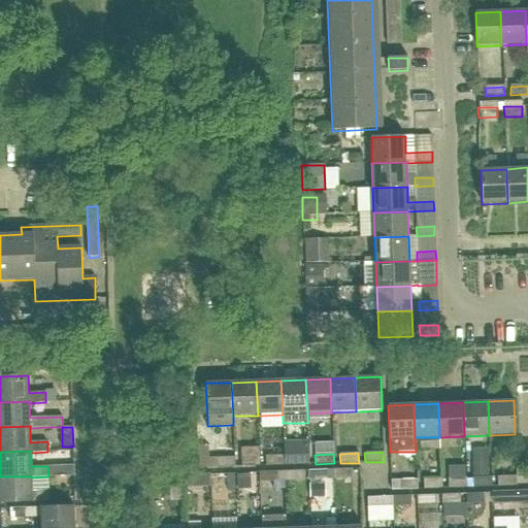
[(291,465),(309,464),(308,455),(291,456),(291,465)]
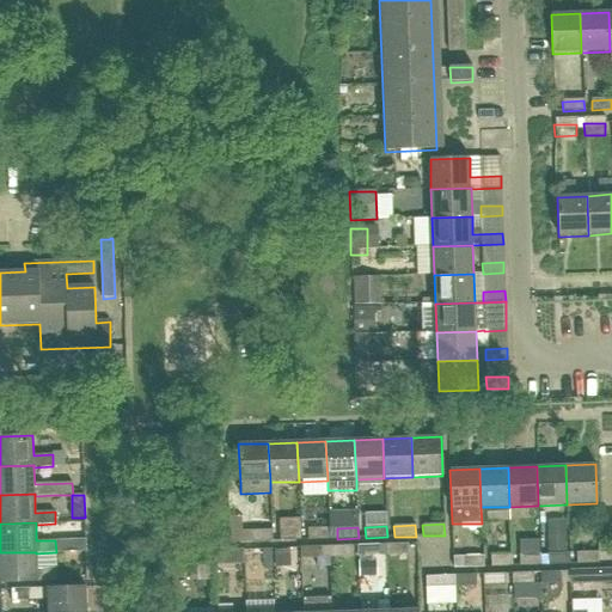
[(308,540),(330,539),(329,528),(308,530),(308,540)]
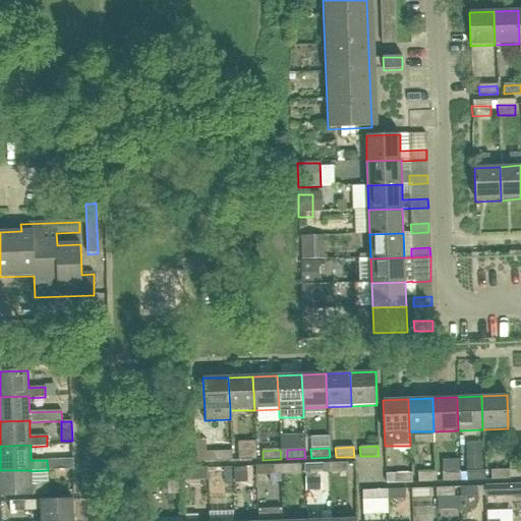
[(238,461),(256,460),(255,451),(238,451),(238,461)]
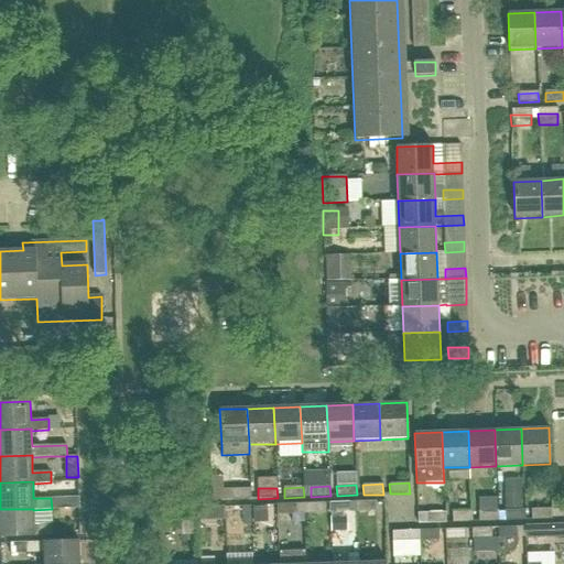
[(231,500),(251,499),(250,489),(231,489),(231,500)]
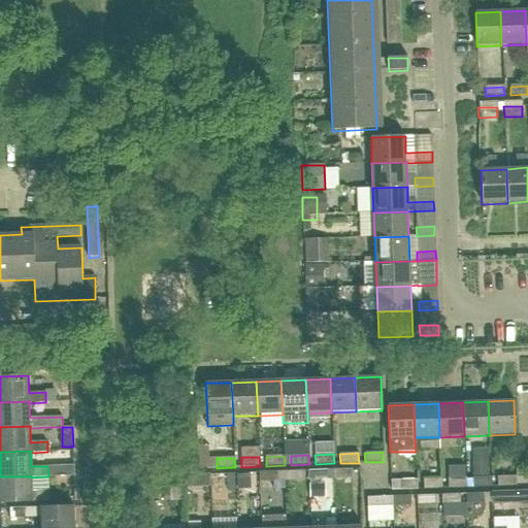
[(61,465),(48,466),(48,476),(61,476),(61,465)]
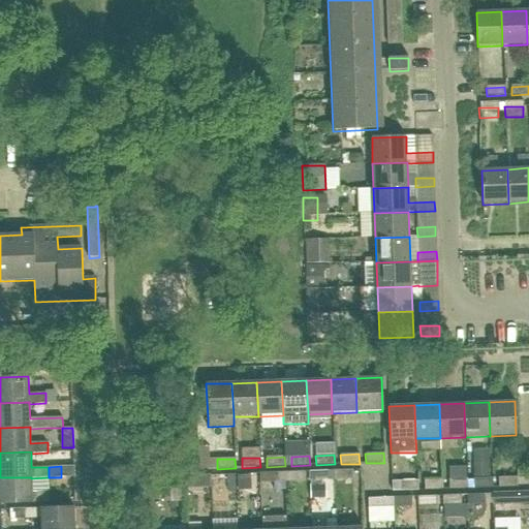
[(334,480),(352,479),(352,470),(334,471),(334,480)]
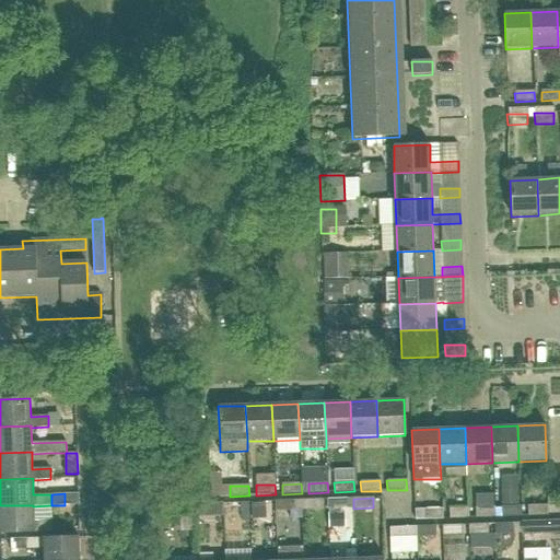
[(327,510),(347,509),(347,499),(327,500),(327,510)]
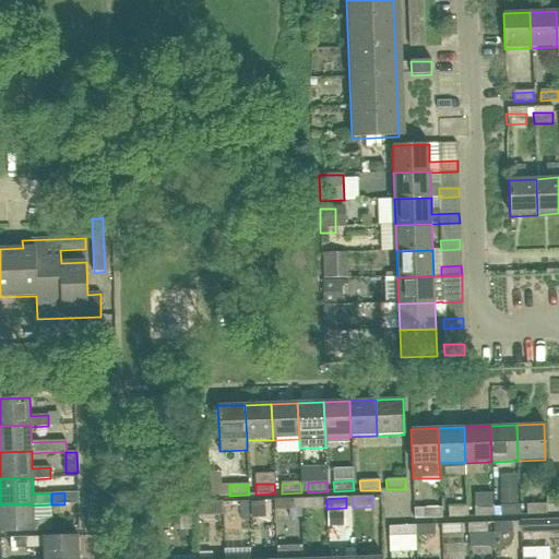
[(300,510),(320,509),(320,499),(300,499),(300,510)]
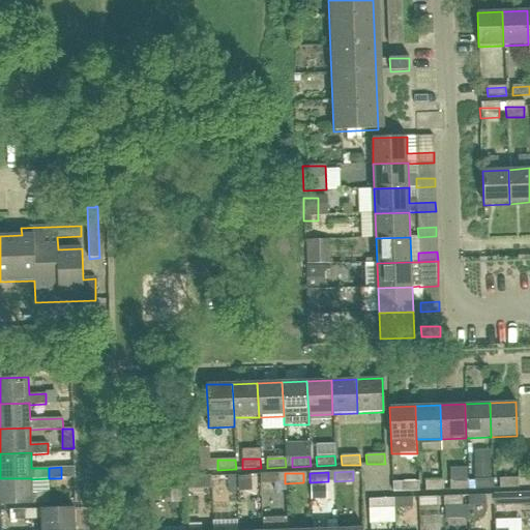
[(261,484),(278,483),(278,474),(260,474),(261,484)]
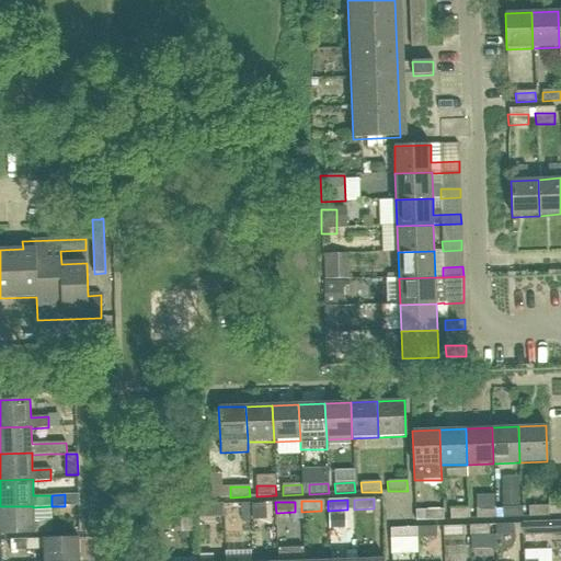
[(34,522),(33,507),(33,506),(0,506),(0,534),(34,533),(34,534),(52,533),(52,522),(34,522)]
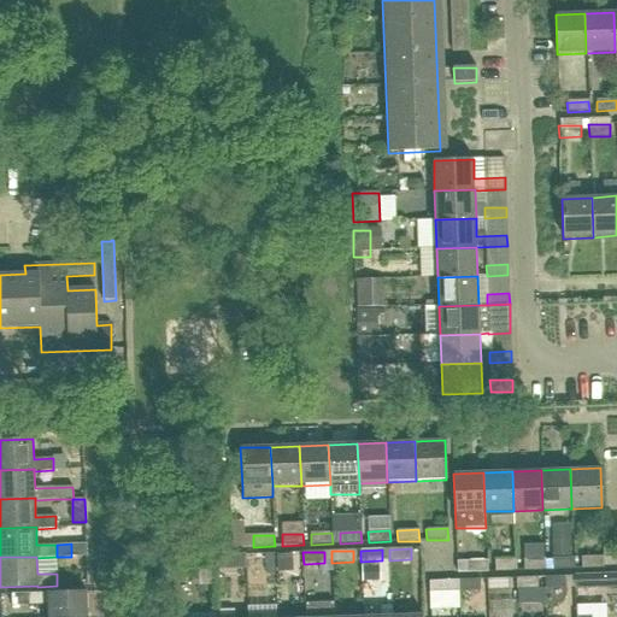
[(582,569),(604,569),(603,557),(581,558),(582,569)]
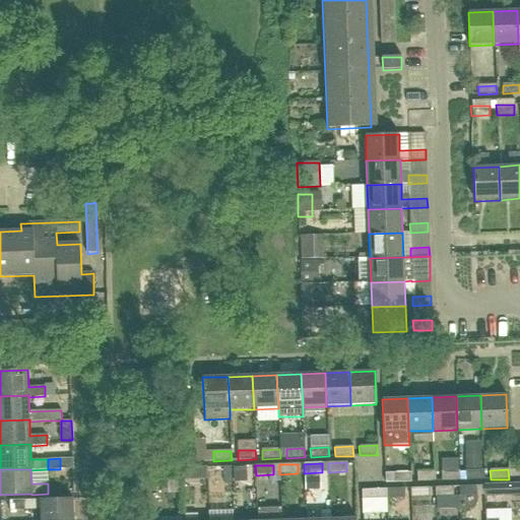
[(466,480),(484,479),(483,470),(465,471),(466,480)]
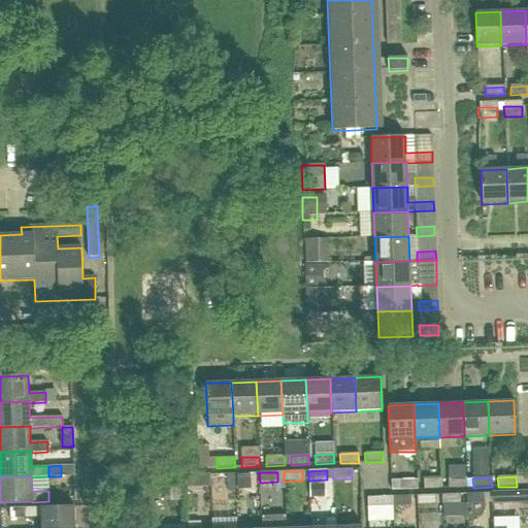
[(449,489),(467,488),(466,479),(448,479),(449,489)]
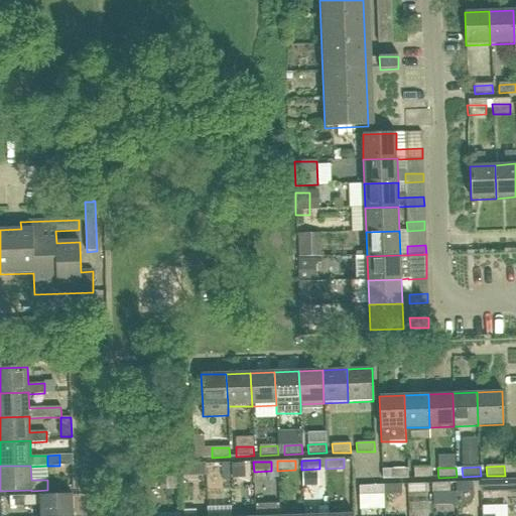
[(390,479),(408,479),(407,469),(389,470),(390,479)]
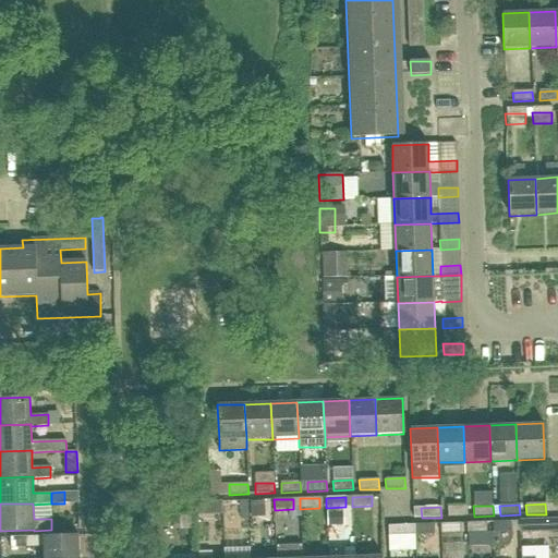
[(448,517),(468,517),(466,507),(447,507),(448,517)]
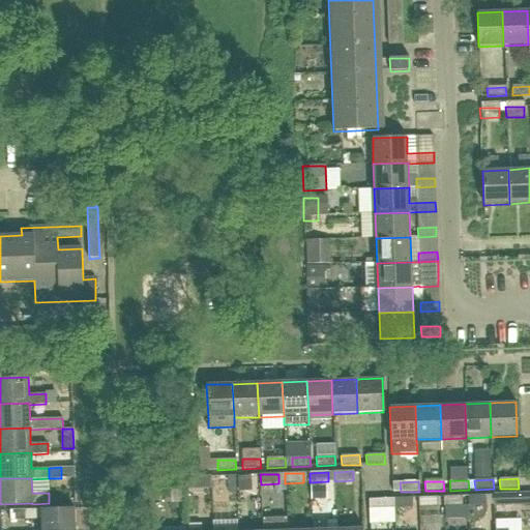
[(468,505),(487,505),(487,495),(468,496),(468,505)]
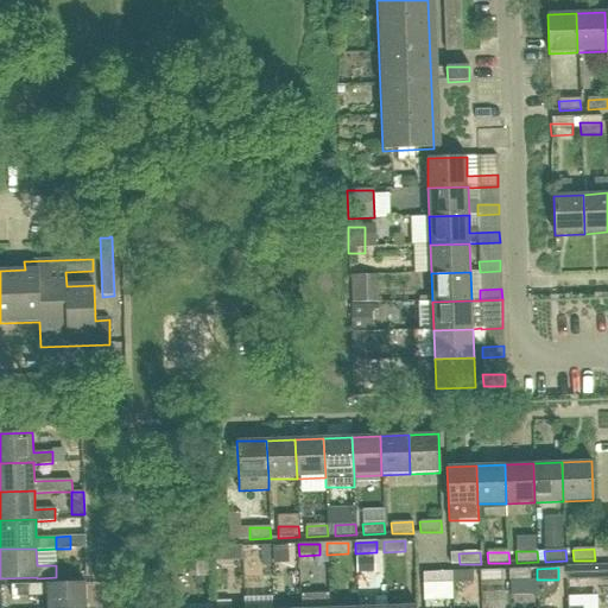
[(565,580),(587,578),(587,568),(565,568),(565,580)]
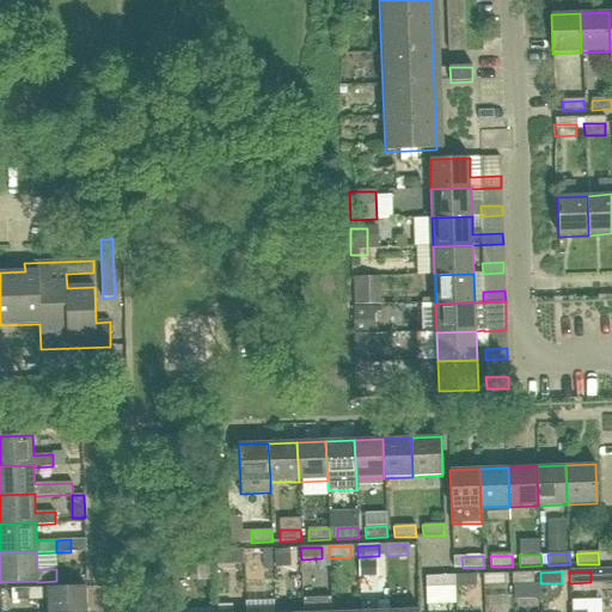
[(512,585),(533,585),(533,573),(512,574),(512,585)]
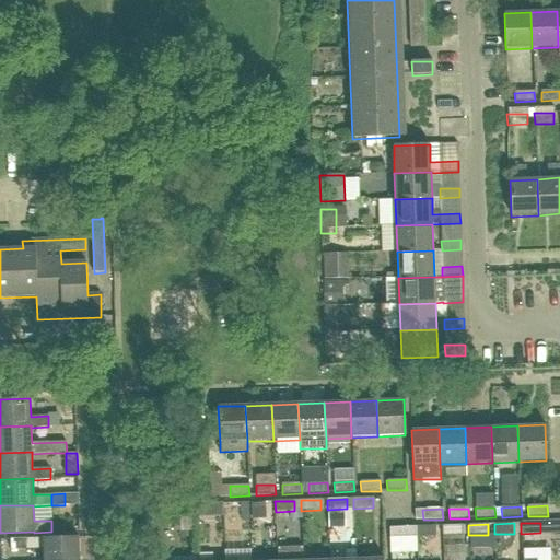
[(442,536),(462,536),(462,525),(442,526),(442,536)]
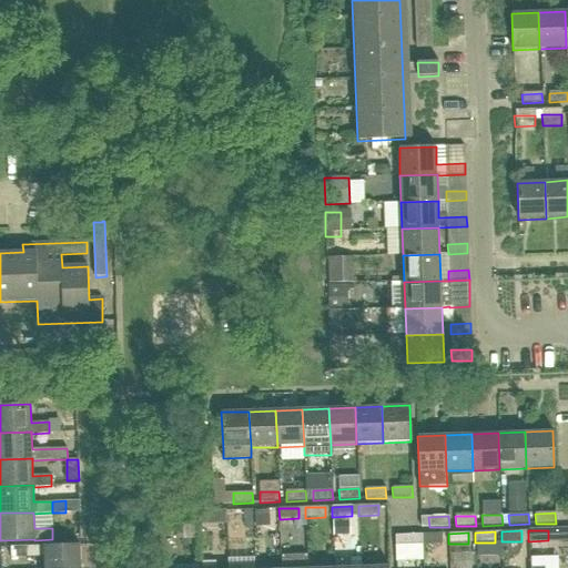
[(422,535),(422,545),(442,544),(442,534),(422,535)]
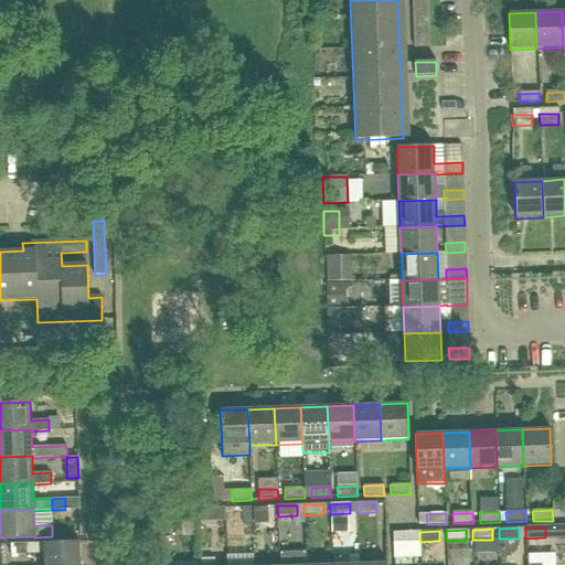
[(413,532),(393,533),(393,543),(413,542),(413,532)]
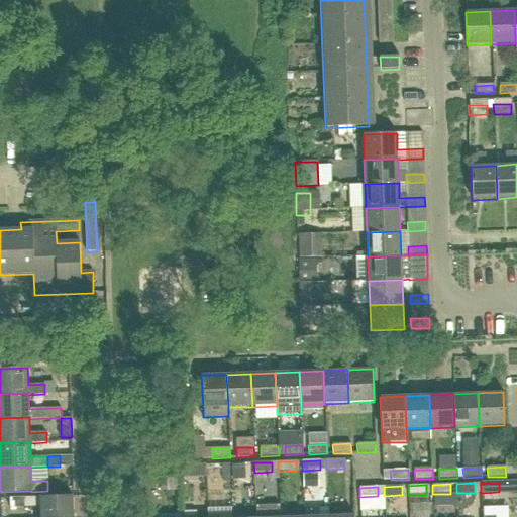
[(40,516),(73,516),(73,496),(41,497),(23,497),(24,507),(40,507),(40,516)]
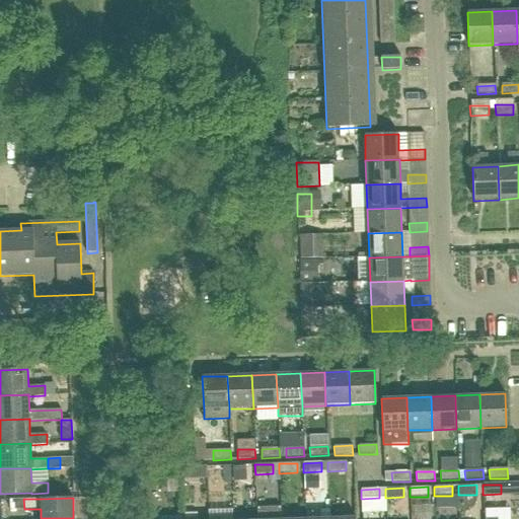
[(503,517),(503,500),(477,501),(477,517),(503,517)]
